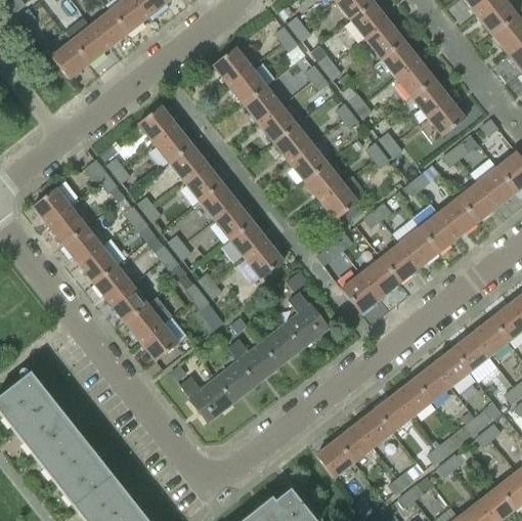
[(16,11),(26,4),(23,0),(14,0),(10,3),(16,11)]
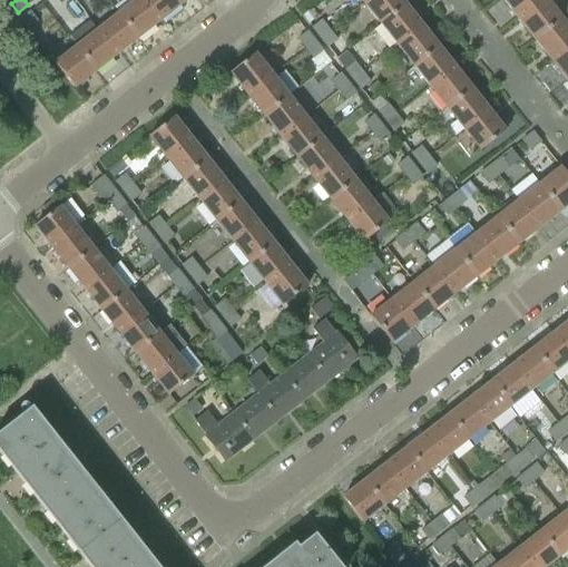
[(134,0),(120,11),(139,37),(160,20),(144,0),(134,0)]
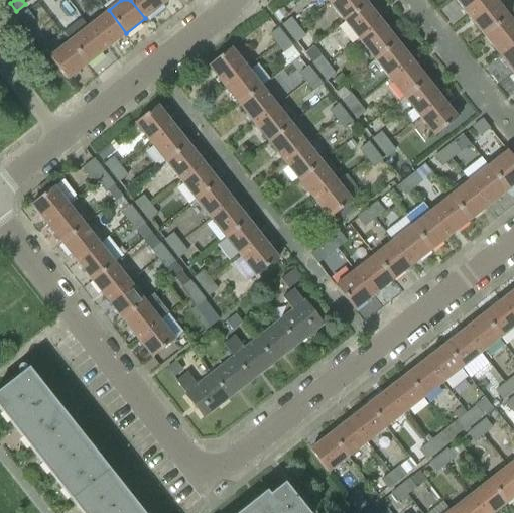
[(130,0),(145,18),(164,3),(161,0),(130,0)]
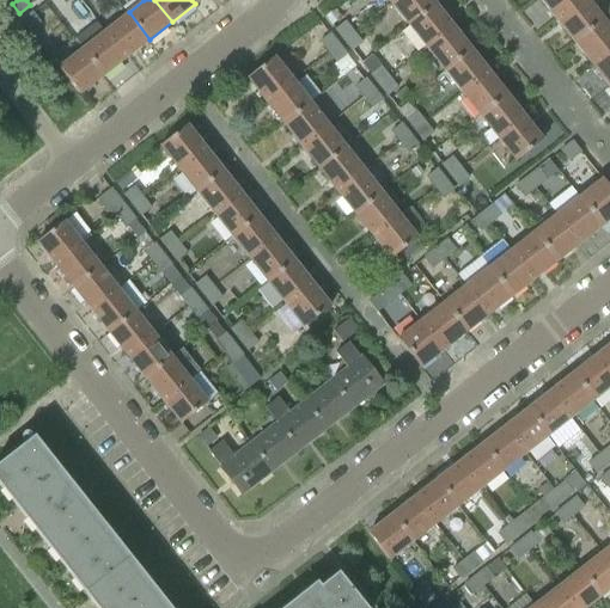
[(437,4),(433,0),(394,0),(392,1),(410,24),(437,4)]
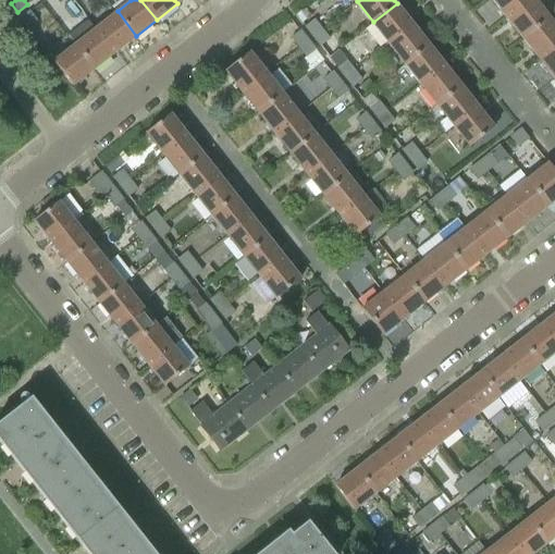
[(494,0),(507,16),(528,0),(494,0)]
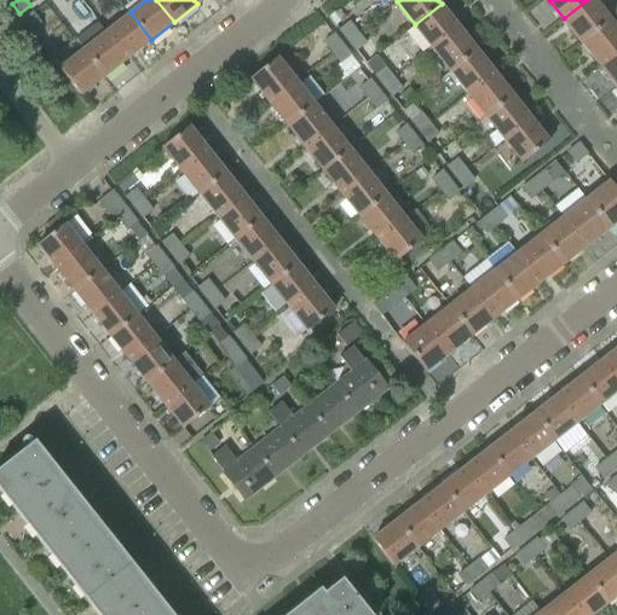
[(587,0),(564,18),(582,41),(611,18),(595,0),(587,0)]
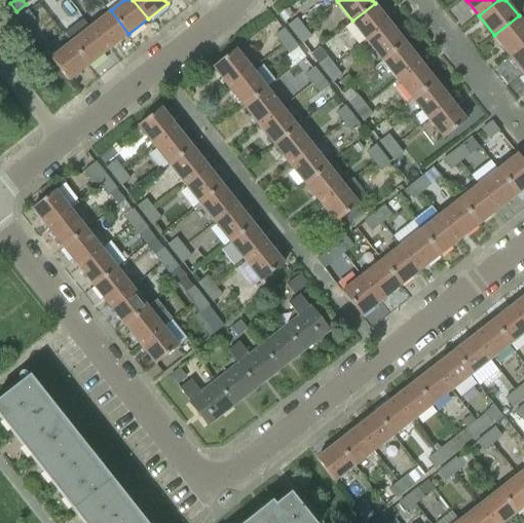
[(352,21),(368,40),(390,23),(375,3),(352,21)]
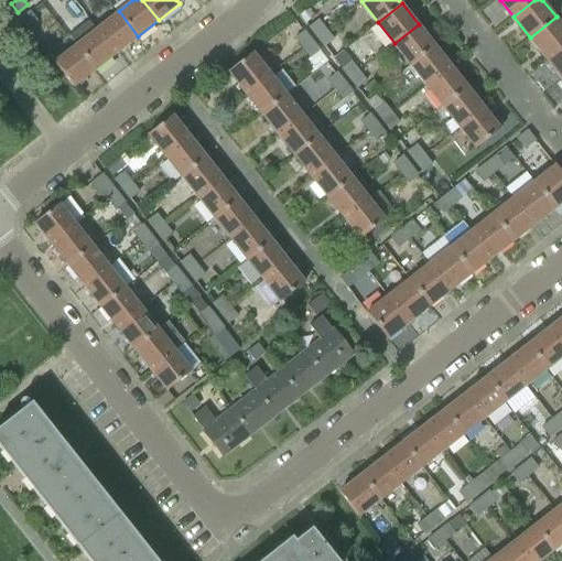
[(311,7),(302,14),(309,22),(317,14),(311,7)]
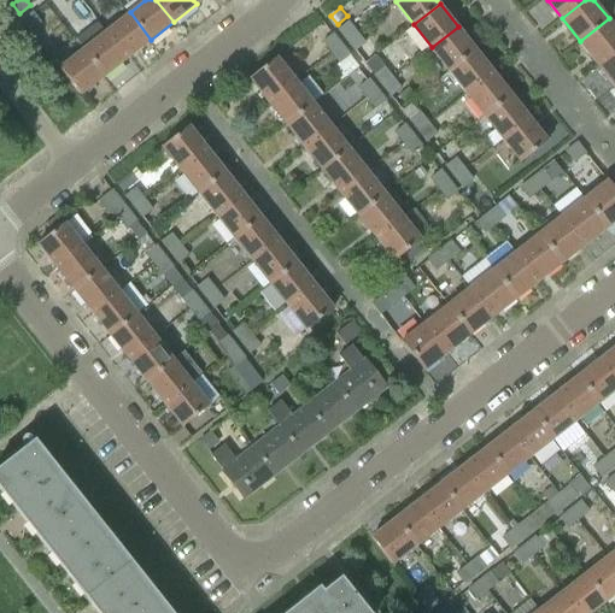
[(24,19),(31,29),(42,21),(35,11),(24,19)]
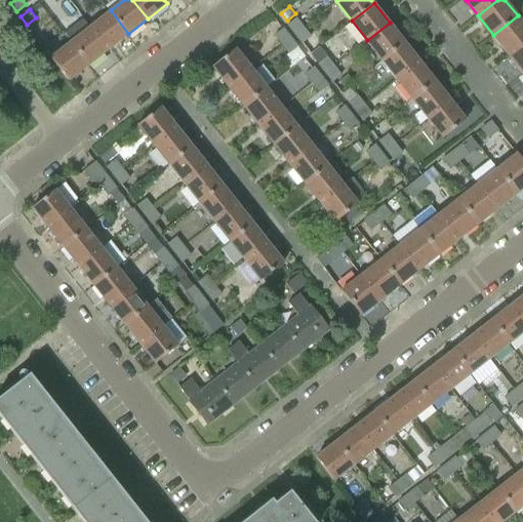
[(109,48),(128,34),(111,10),(91,26),(109,48)]
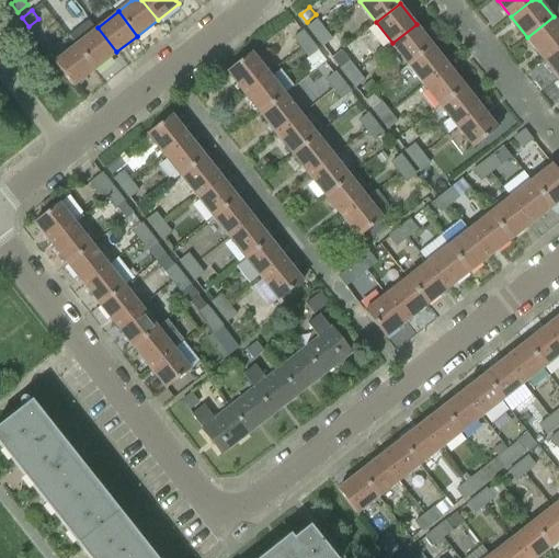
[(527,37),(544,58),(558,46),(558,22),(554,16),(527,37)]
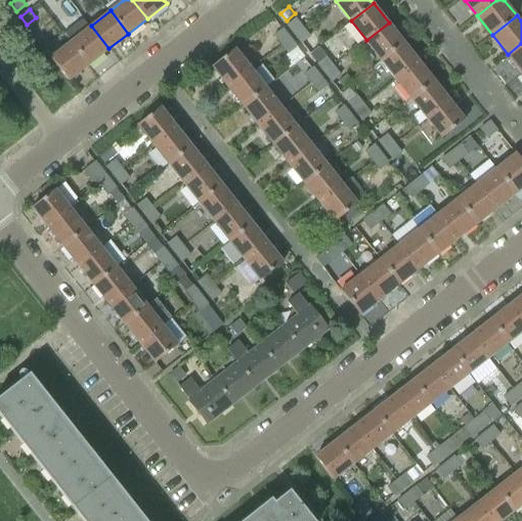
[(289,24),(296,33),(304,26),(297,17),(289,24)]
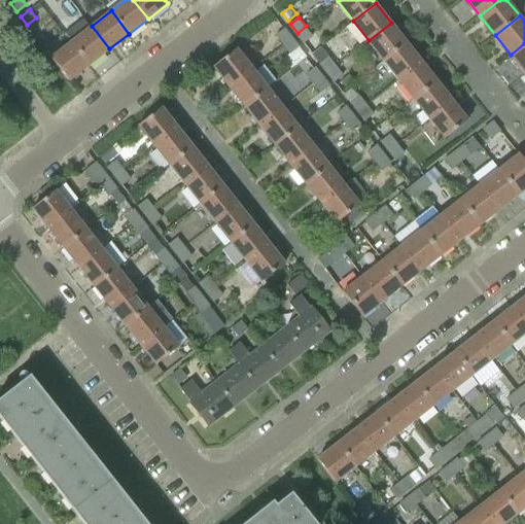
[(406,41),(391,23),(369,40),(383,60),(406,41)]
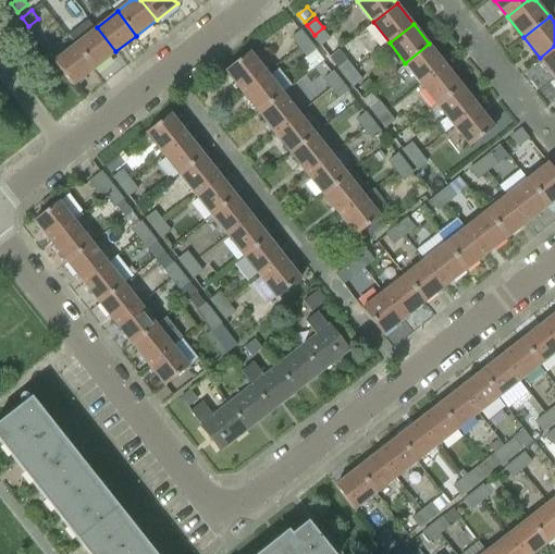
[(76,44),(95,68),(115,51),(97,27),(76,44)]
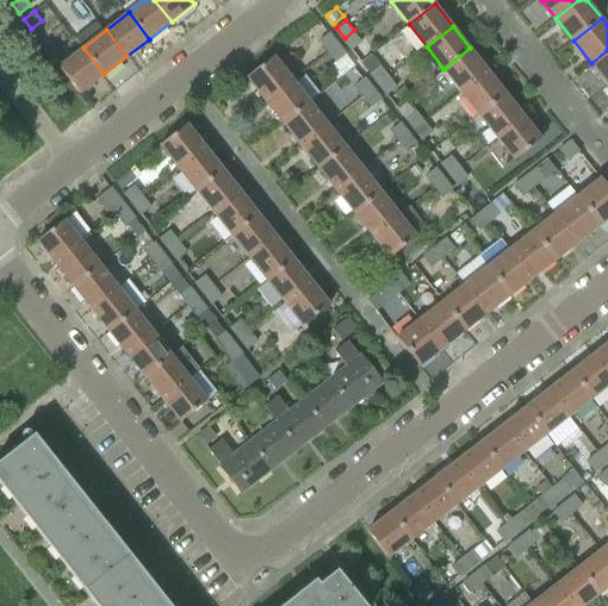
[(354,30),(345,38),(352,48),(363,41),(354,30)]
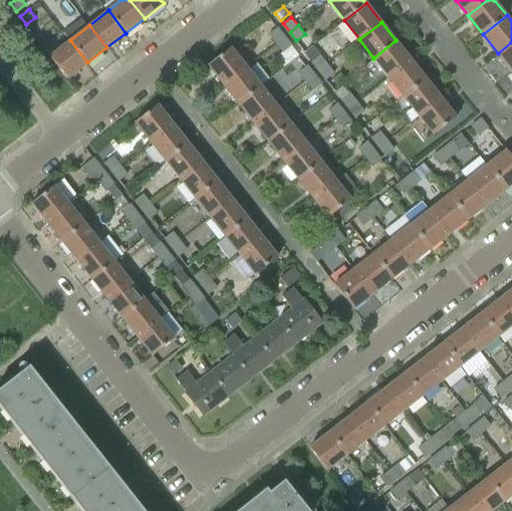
[(277,42),(285,35),(278,27),(270,33),(277,42)]
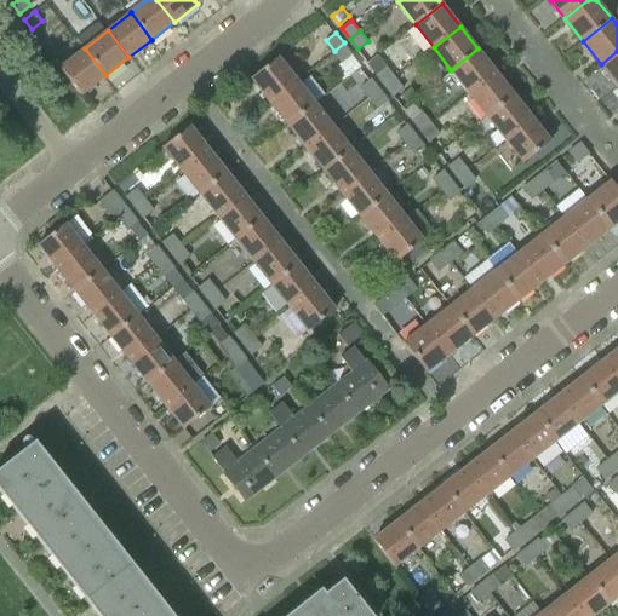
[(352,53),(344,42),(335,51),(343,61),(352,53)]
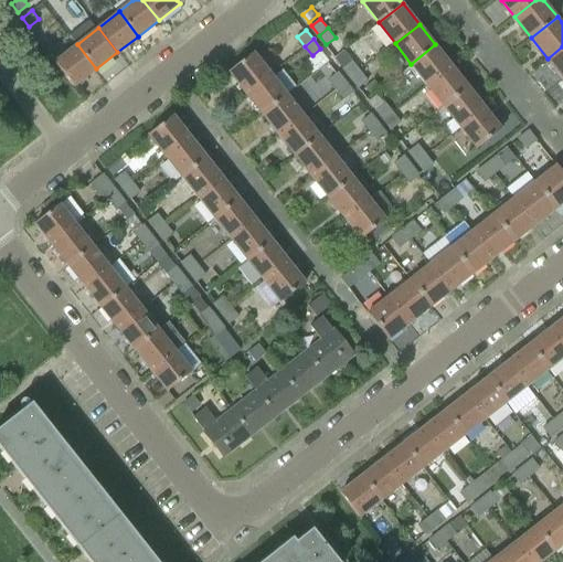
[(337,57),(346,50),(341,44),(335,43),(329,48),(337,57)]
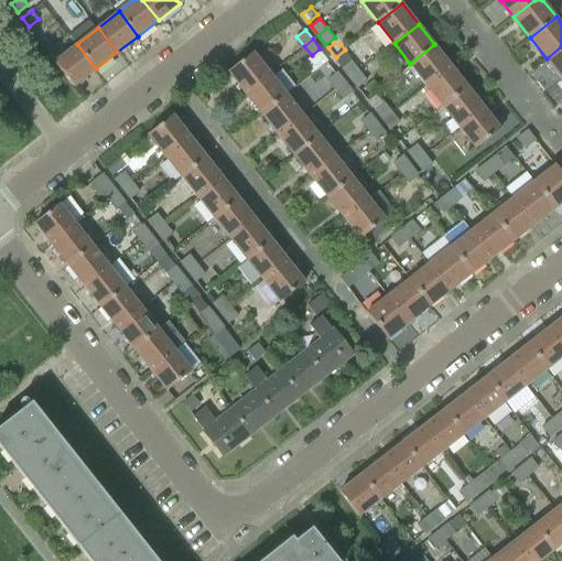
[(75,85),(96,68),(77,44),(55,61),(75,85)]
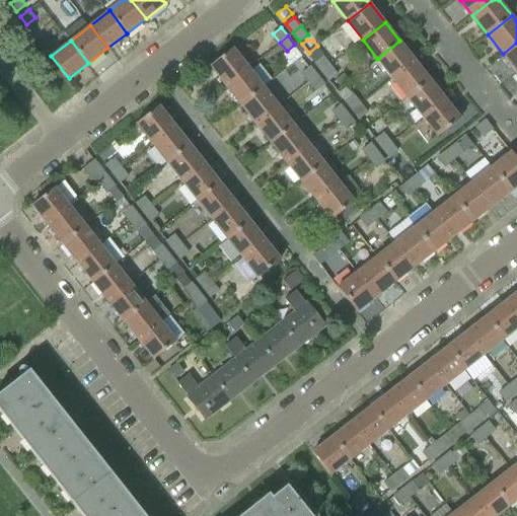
[(377,59),(392,78),(415,60),(399,41),(377,59)]
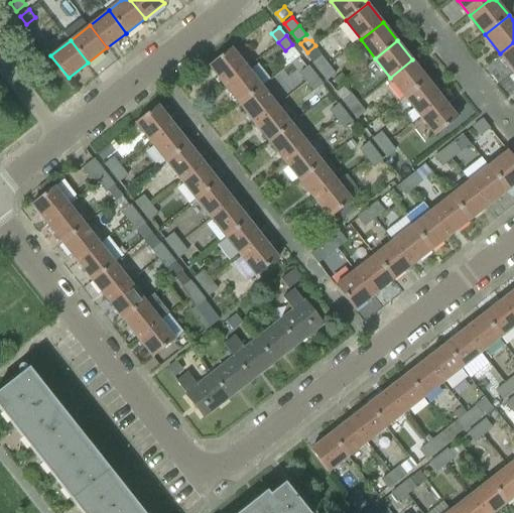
[(513,42),(500,53),(513,70),(513,42)]
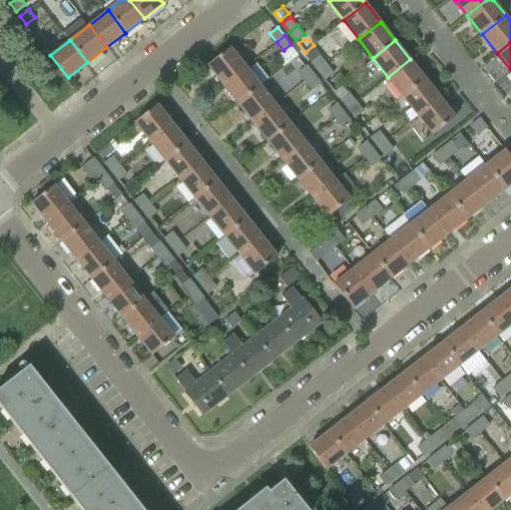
[(289,62),(300,54),(291,44),(284,50),(281,52),(284,55),(289,62)]
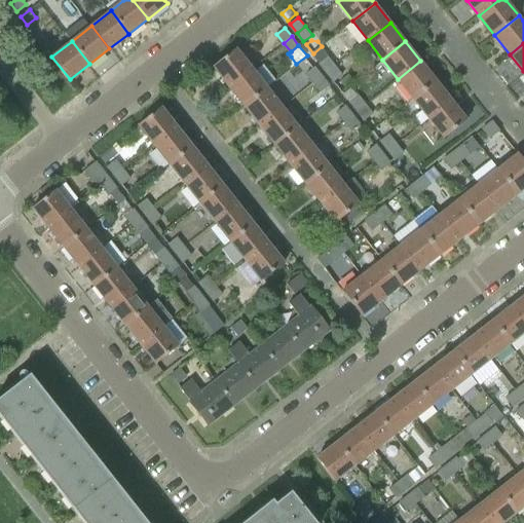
[(214,66),(229,85),(252,68),(236,47),(214,66)]
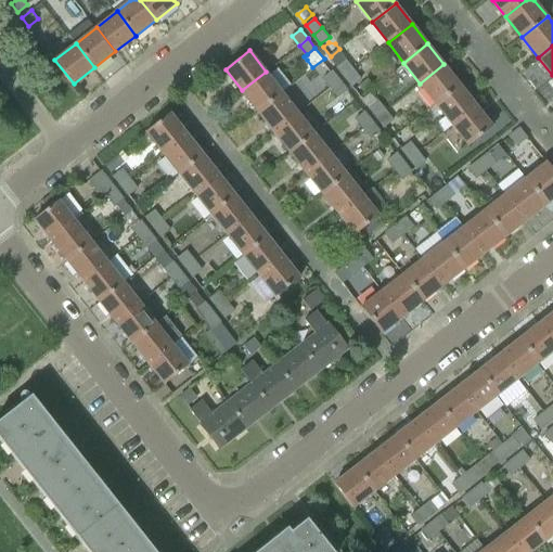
[(338,66),(345,75),(354,68),(347,59),(338,66)]
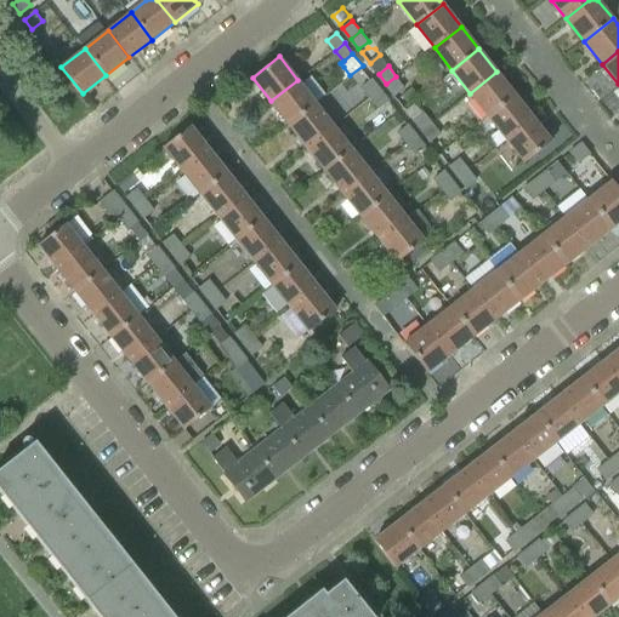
[(515,95),(497,72),(470,93),(488,115),(515,95)]
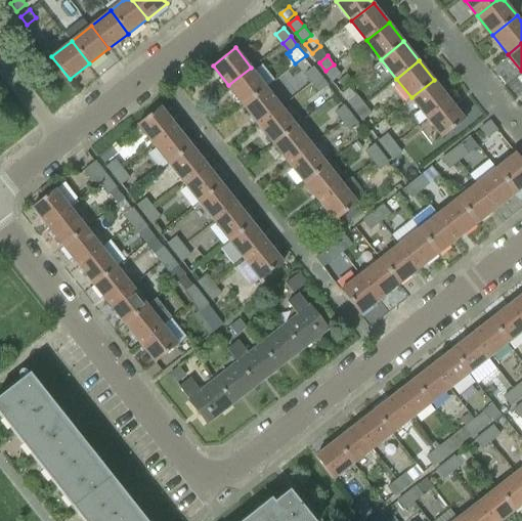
[(341,73),(334,64),(325,71),(333,80),(341,73)]
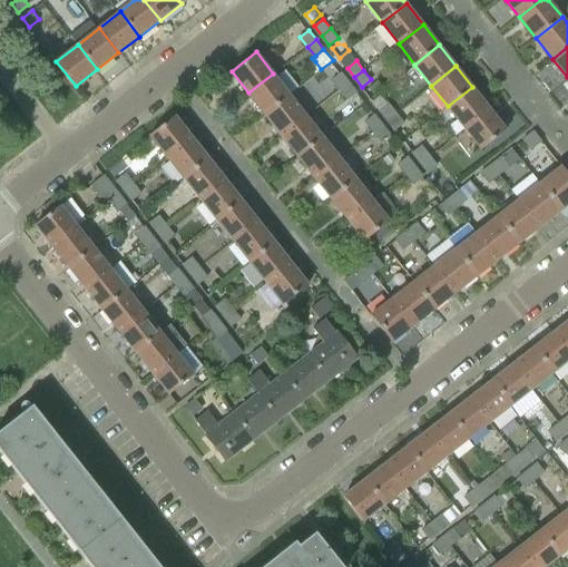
[(333,79),(341,88),(350,81),(342,72),(333,79)]
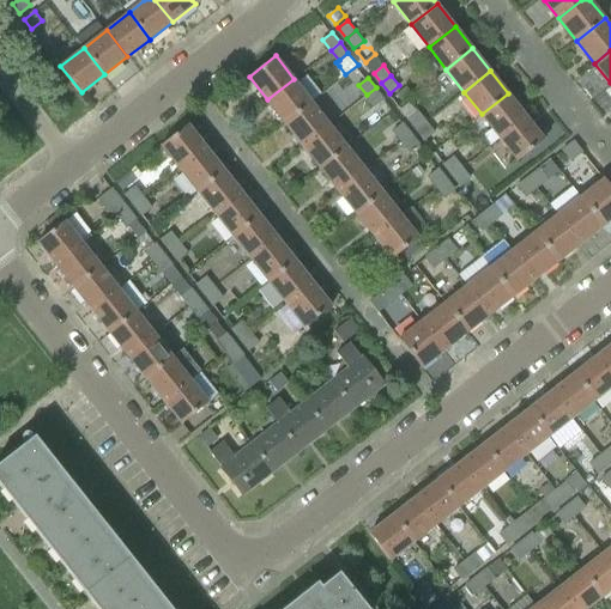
[(267,99),(285,122),(312,102),(294,79),(267,99)]
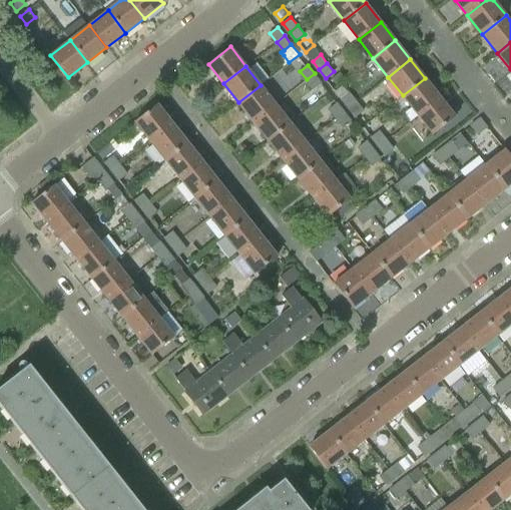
[(321,82),(315,73),(307,79),(314,88),(321,82)]
